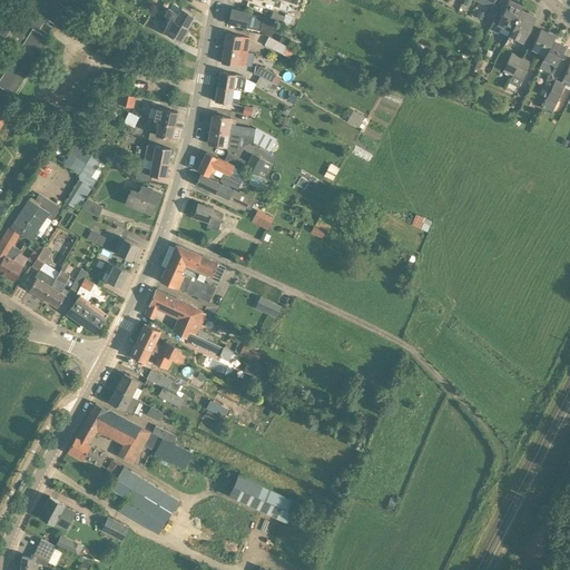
[(52,22),(64,6),(53,0),(28,0),(25,6),(33,11),(21,29),(11,22),(10,26),(0,18),(0,76),(1,77),(0,78),(0,87),(13,95),(48,39),(37,31),(46,18),(52,22)]
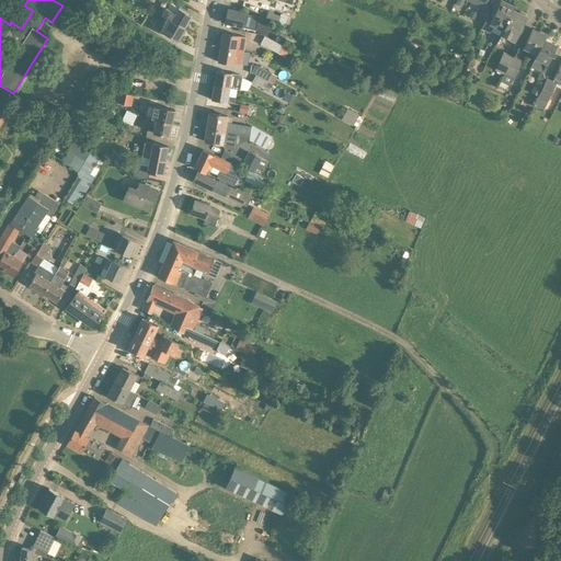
[(502,31),(512,10),(513,7),(501,1),(493,16),(488,14),(481,29),(490,33),(493,26),(502,31)]
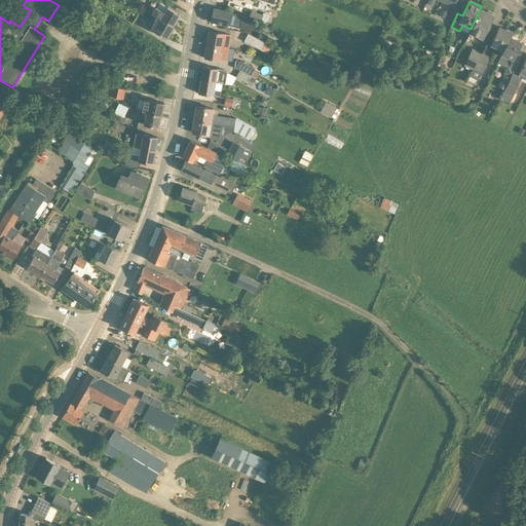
[(156,8),(153,6),(150,13),(156,16),(173,27),(174,27),(172,26),(179,15),(159,3),(156,8)]
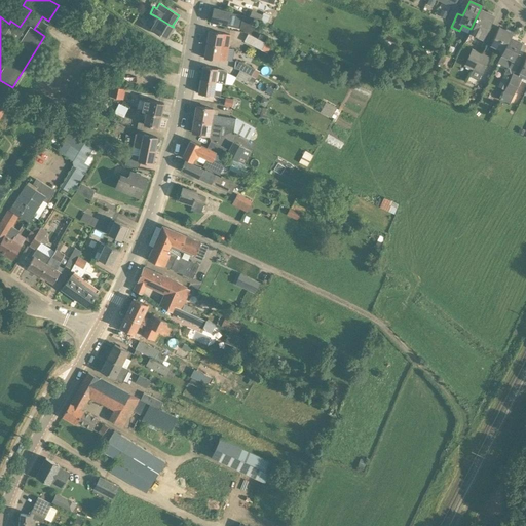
[(242,15),(237,14),(230,12),(214,8),(211,22),(227,26),(239,28),(241,22),(242,15)]
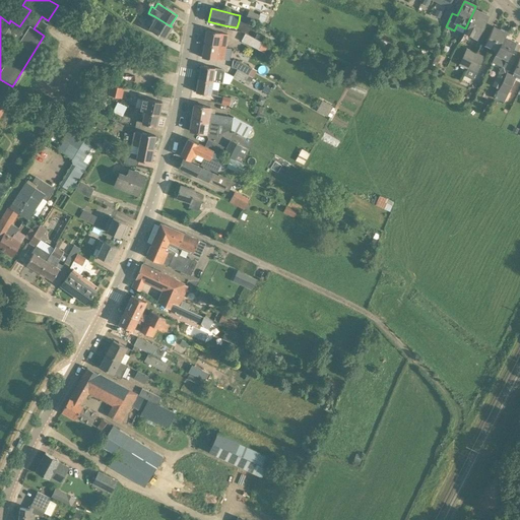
[(475,39),(486,15),(474,9),(465,28),(463,33),(475,39)]
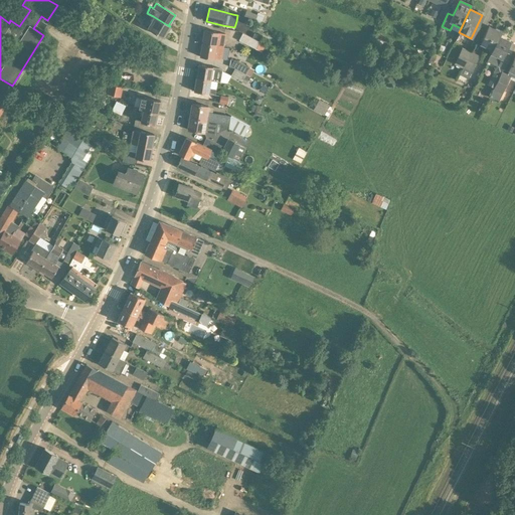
[(254,22),(256,16),(247,12),(244,18),(246,19),(254,22)]
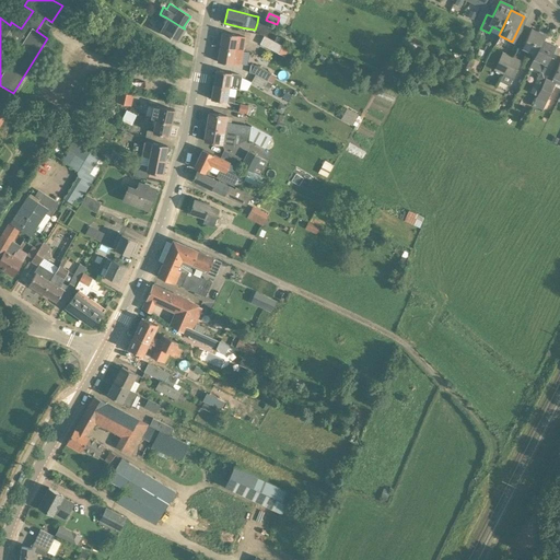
[(184,28),(166,18),(163,24),(160,23),(155,28),(177,42),(184,28)]
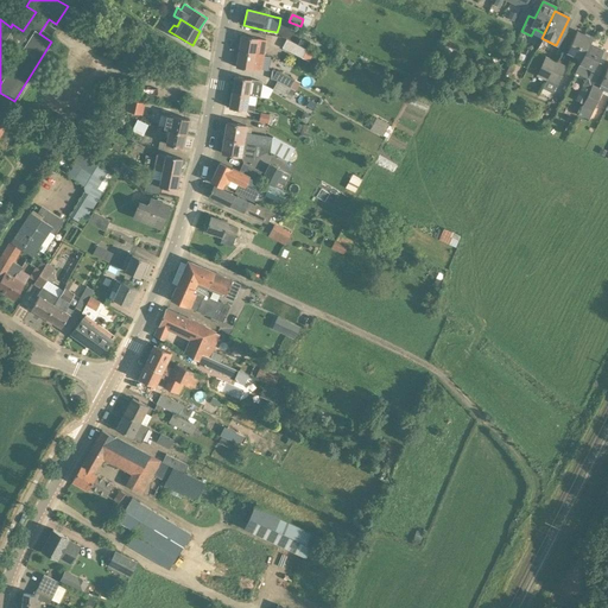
[(580,59),(590,37),(576,30),(565,52),(580,59)]
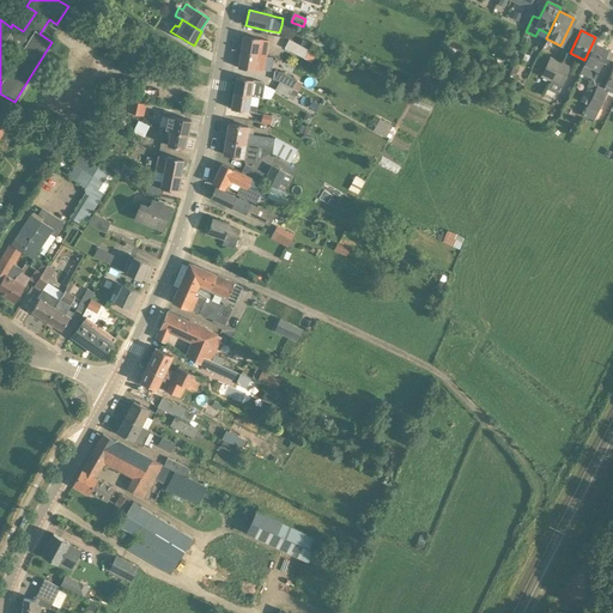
[(265,56),(268,40),(243,36),(241,52),(265,56)]
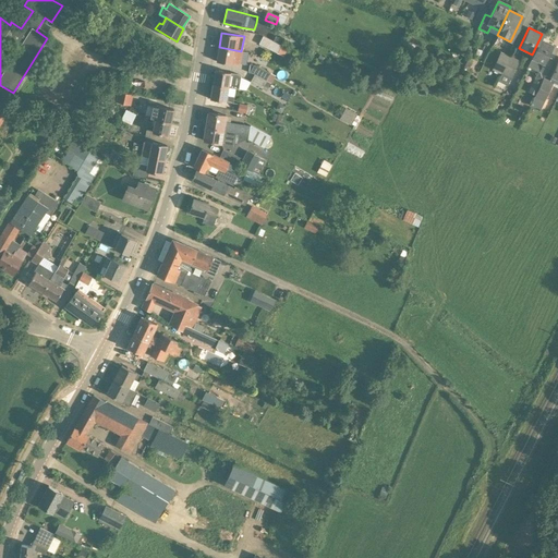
[(545,74),(552,61),(546,58),(554,44),(542,38),(544,34),(542,34),(532,55),(531,58),(543,64),(541,68),(535,65),(533,70),(545,74)]
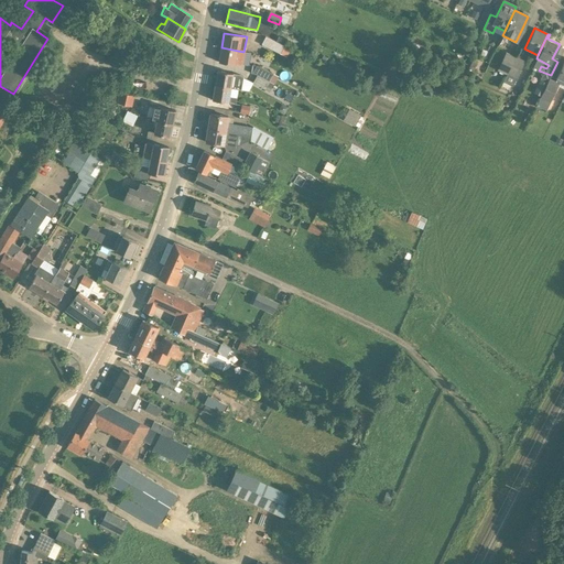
[(280,54),(283,46),(266,38),(262,45),(280,54)]
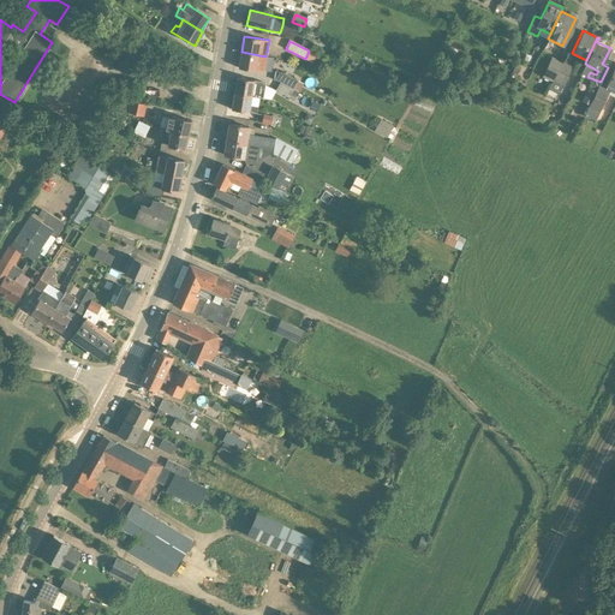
[(238,67),(263,72),(266,57),(242,52),(238,67)]
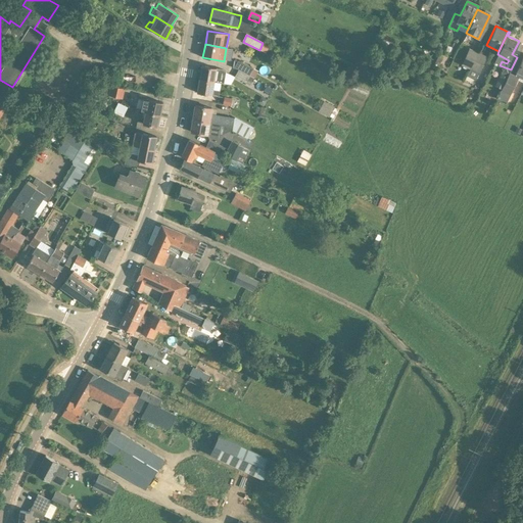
[(470,69),(477,52),(469,48),(461,65),(470,69)]
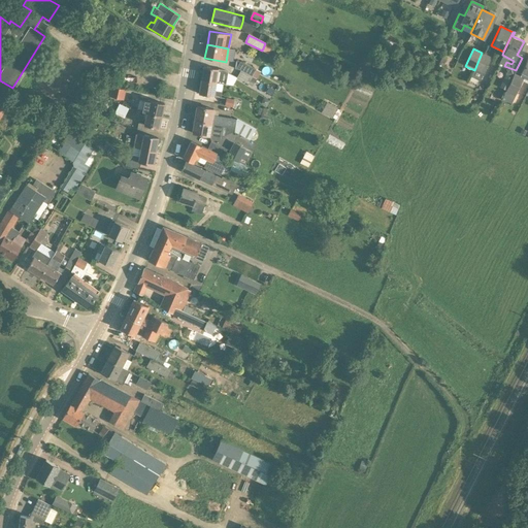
[(306,62),(308,55),(302,53),(300,59),(306,62)]
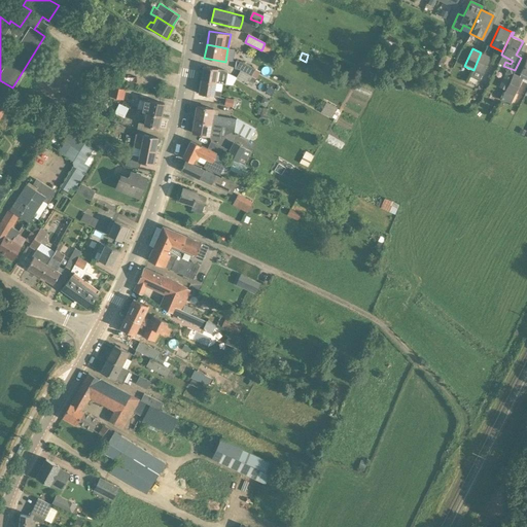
[(482,74),(490,58),(481,53),(473,70),(482,74)]
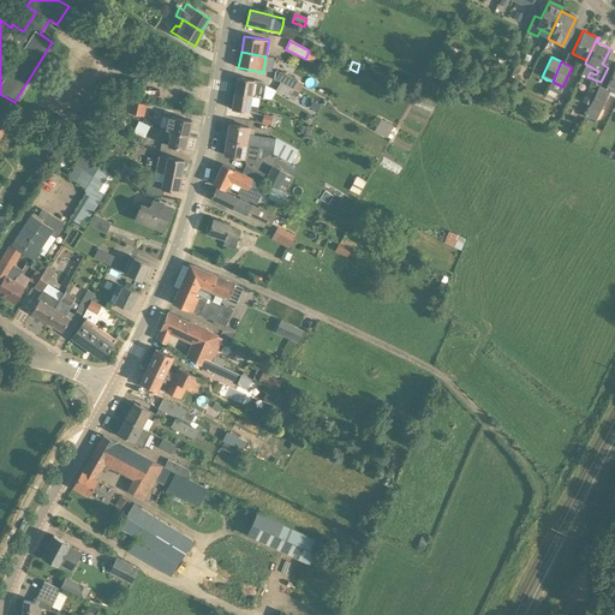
[(293,89),(298,81),(284,73),(275,71),(274,81),(280,82),(293,89)]
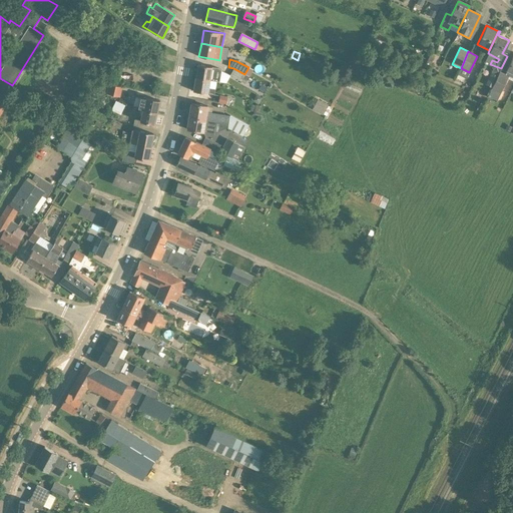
[(217,74),(218,68),(197,65),(195,78),(209,81),(210,73),(217,74)]
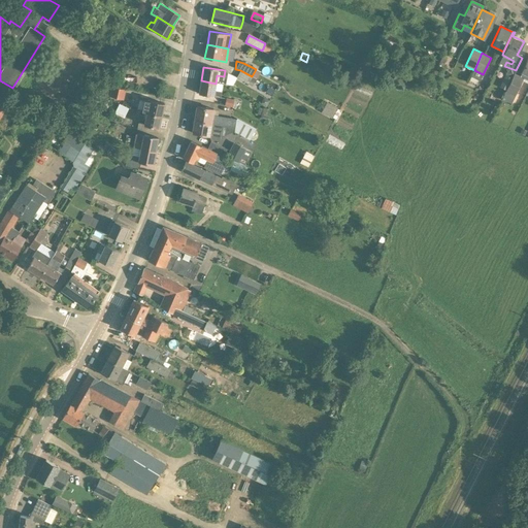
[(252,87),(256,79),(252,76),(240,70),(236,77),(252,87)]
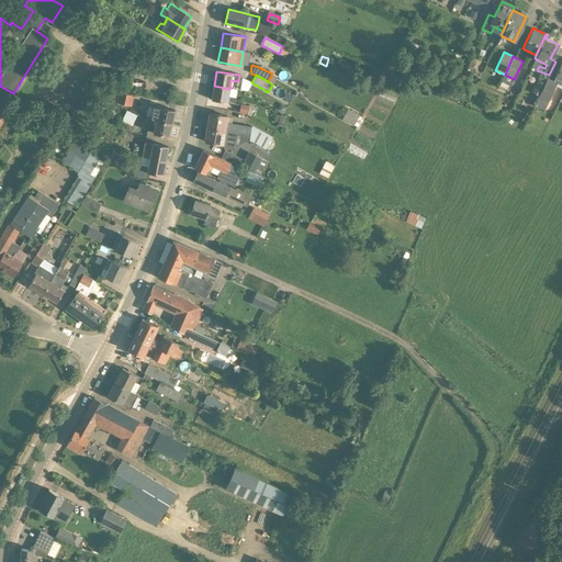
[(546,107),(548,102),(557,83),(547,78),(538,98),(539,98),(537,102),(546,107)]
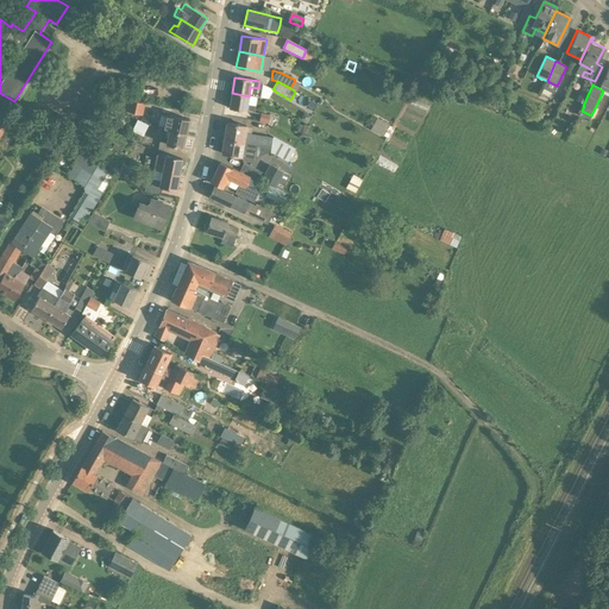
[(253,113),(255,106),(251,105),(251,102),(248,101),(249,96),(232,93),(230,108),(253,113)]
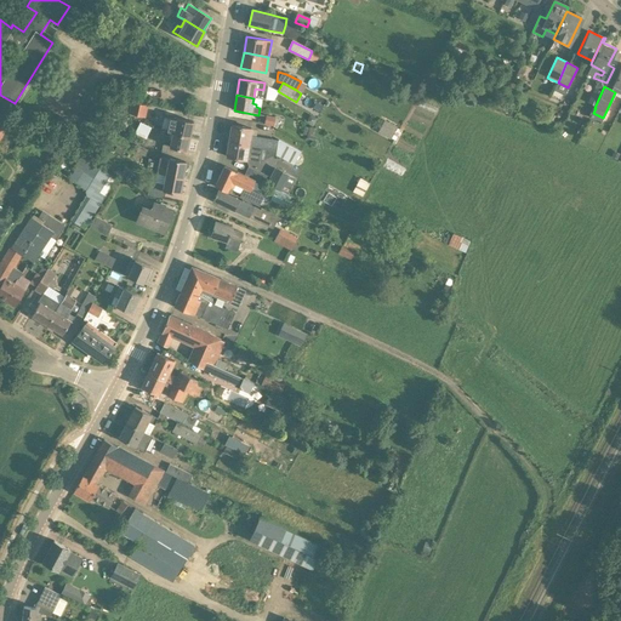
[(148,108),(131,103),(129,115),(146,119),(148,108)]
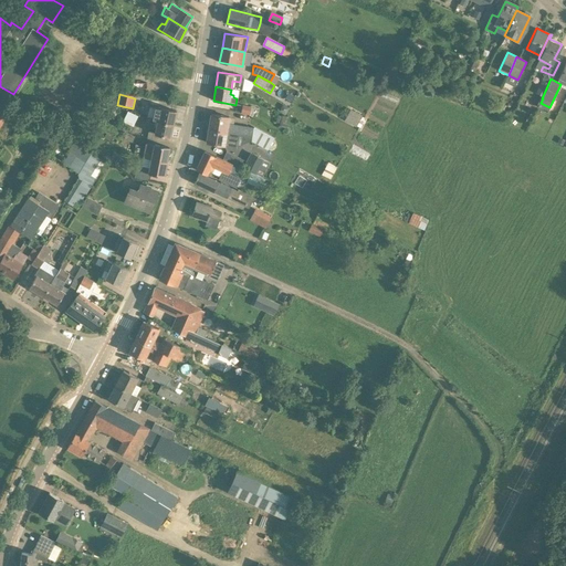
[(173,125),(176,111),(159,107),(156,121),(173,125)]
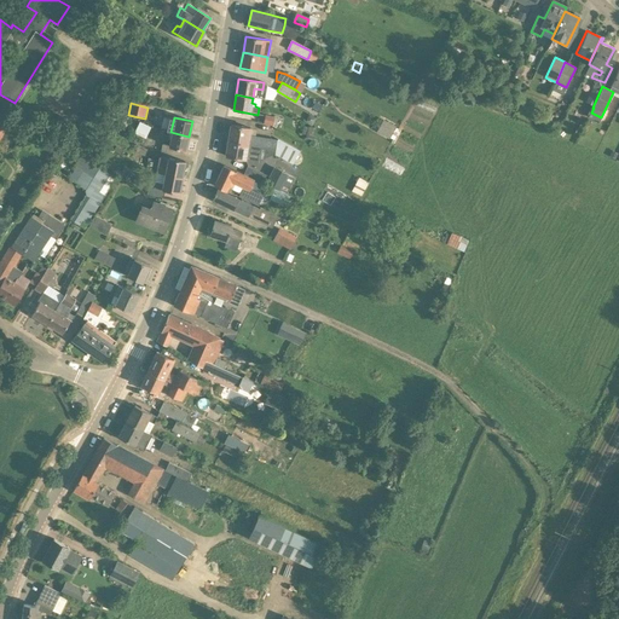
[(395,127),(383,120),(376,132),(389,139),(395,127)]
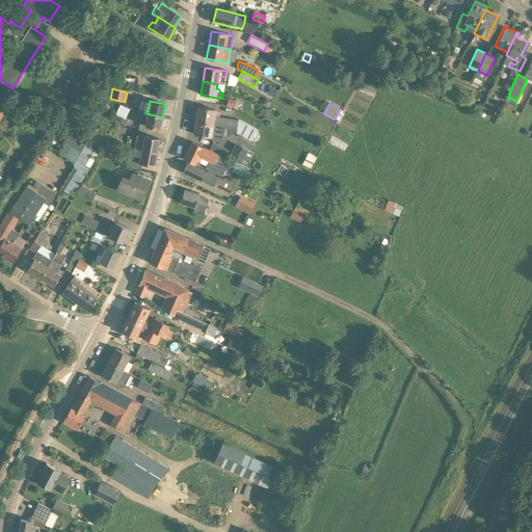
[(116,113),(126,117),(130,108),(121,104),(116,113)]
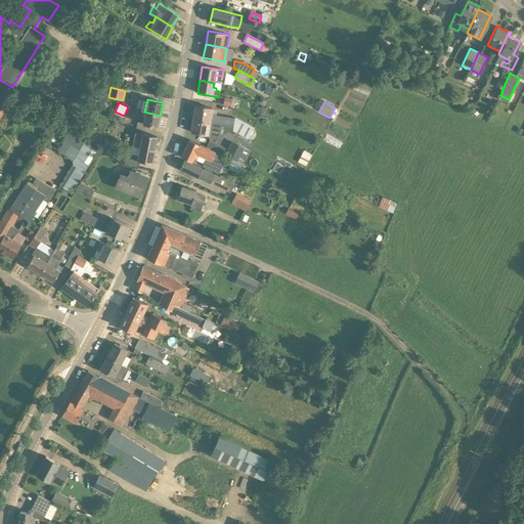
[(234,119),(211,115),(212,108),(195,105),(193,119),(221,124),(221,125),(232,127),(232,131),(247,139),(253,128),(235,118),(234,119)]
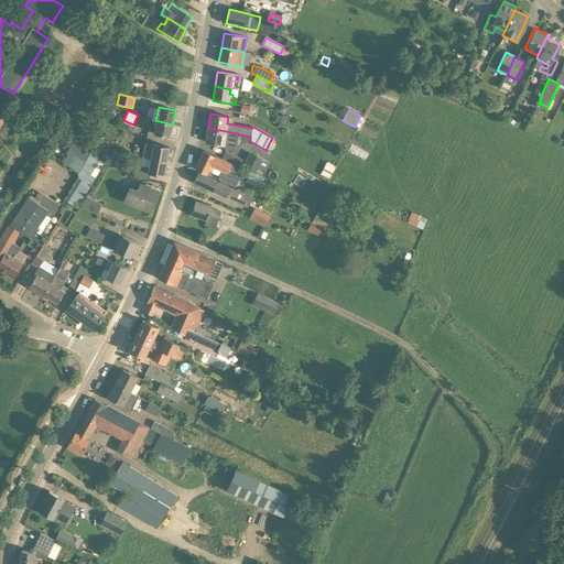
[(281,125),(281,127),(285,128),(288,118),(278,116),(275,123),(281,125)]
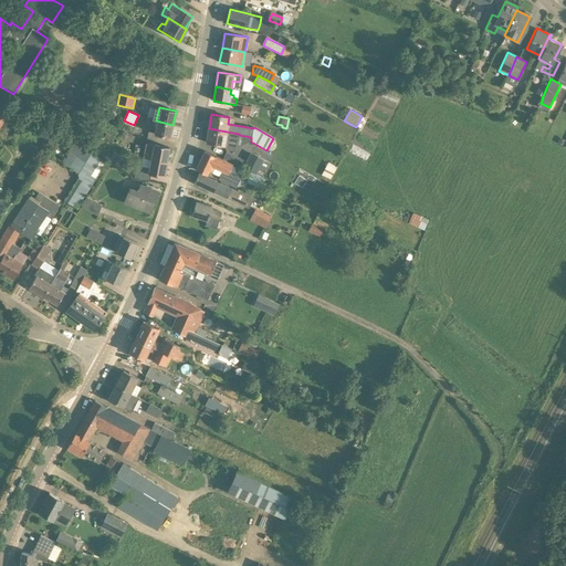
[(169,138),(173,125),(156,121),(153,134),(169,138)]
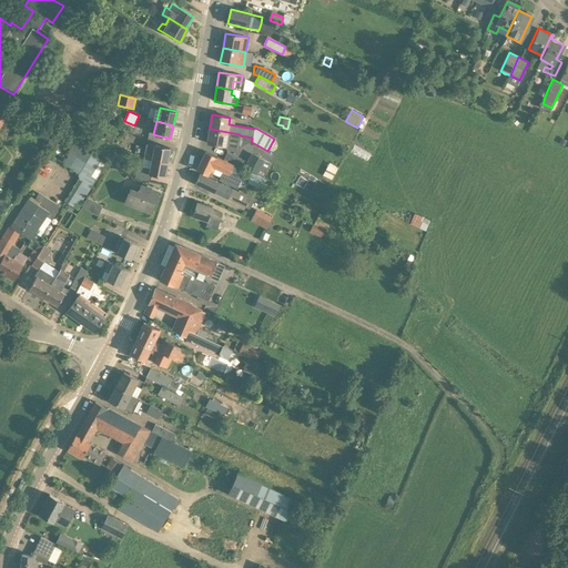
[(237,149),(239,141),(240,135),(240,134),(210,129),(208,143),(230,148),(237,149)]
